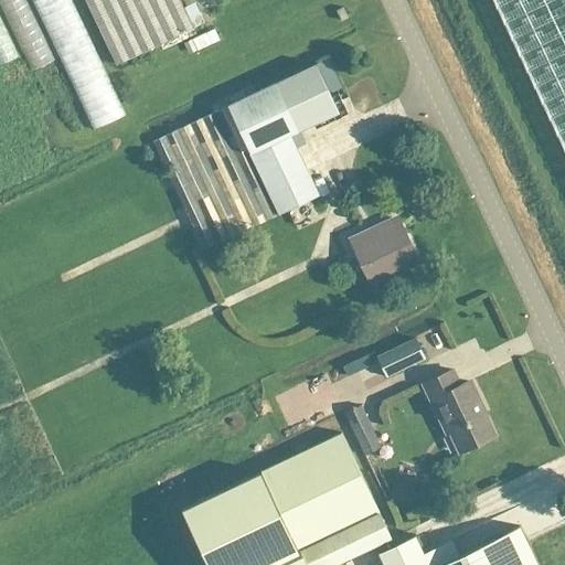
[(48,57),(72,49),(97,123),(120,115),(119,91),(112,68),(99,70),(74,0),(13,0),(34,57),(48,57)]
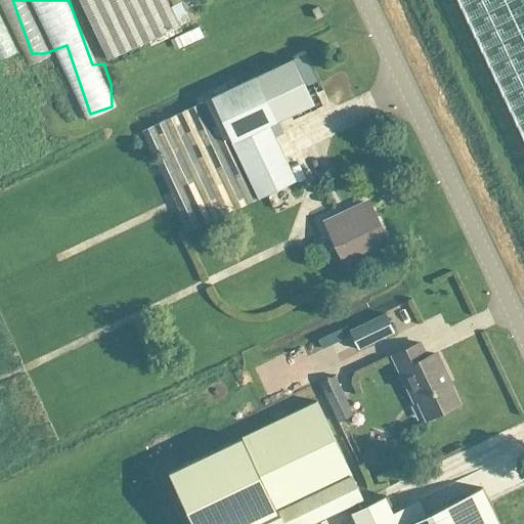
[(77,0),(105,61),(178,27),(165,0),(77,0)]
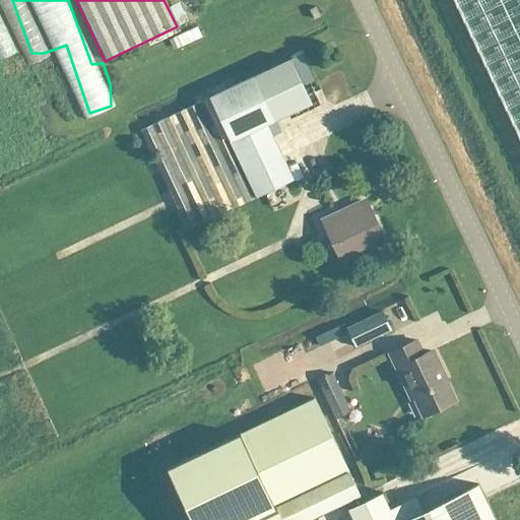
[(519,0),(452,0),(519,142),(519,0)]
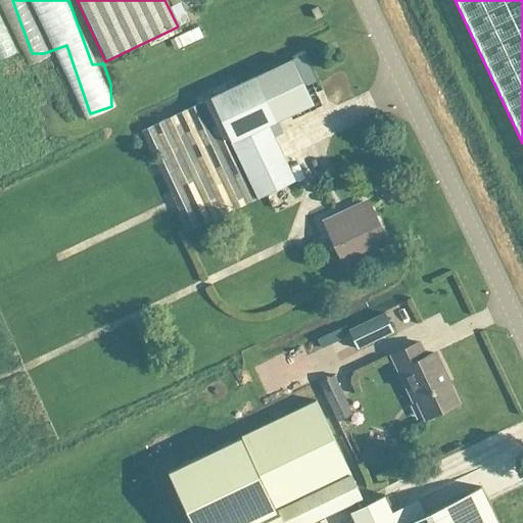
[(310,10),(315,20),(320,17),(316,8),(310,10)]
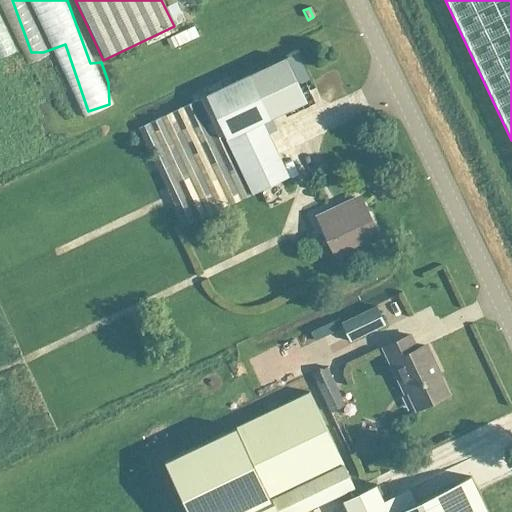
[(205,96),(205,97),(138,129),(183,227),(287,177),(267,136),(275,132),(269,119),(305,102),(285,59),(205,96)]
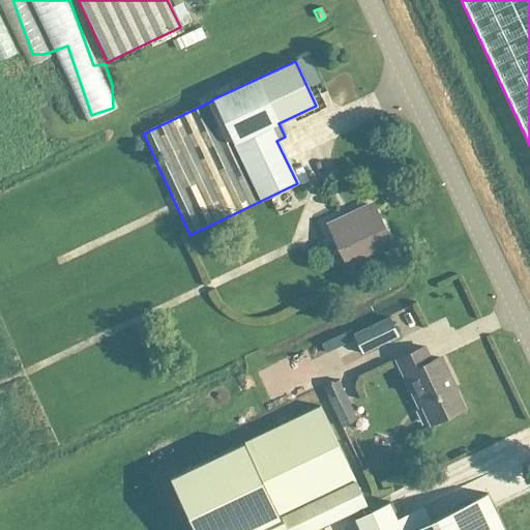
[(328,225),(351,271),(391,253),(370,206),(328,225)]
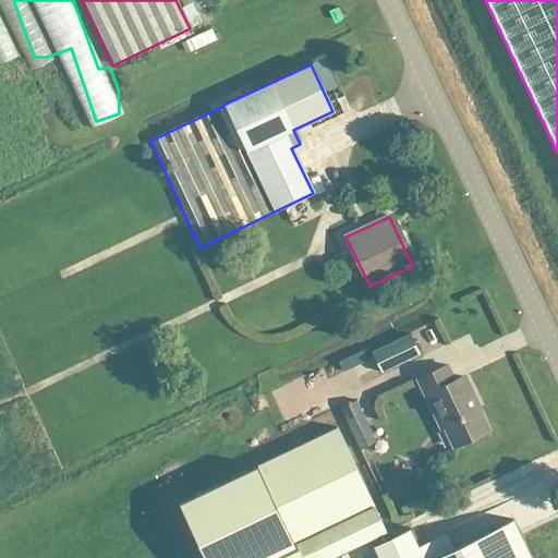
[(419,354),(409,334),(370,351),(380,373),(419,354)]
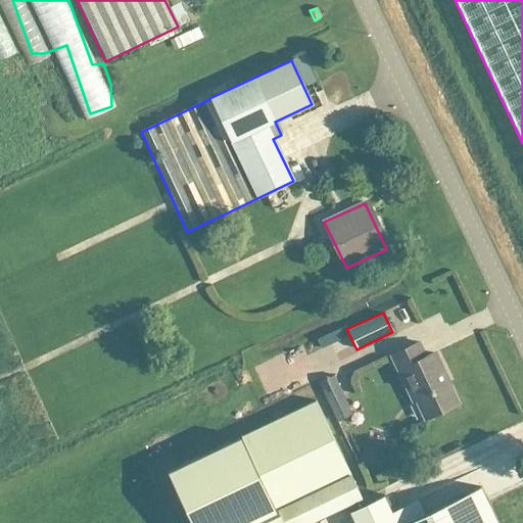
[(415,400),(424,419),(456,403),(432,353),(424,358),(417,343),(390,355),(412,401),(415,400)]
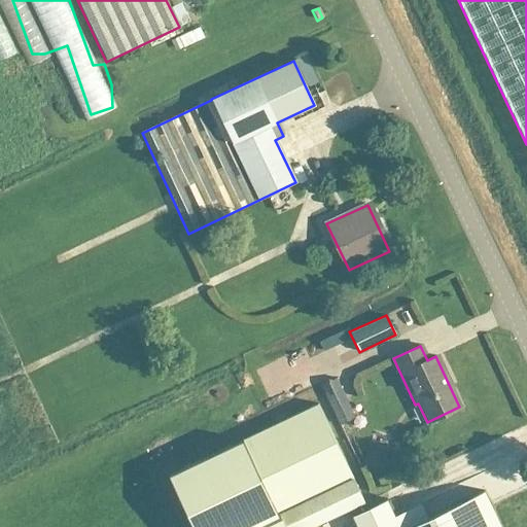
[(311,526),(363,502),(353,479),(317,405),(168,476),(192,526),(311,526)]
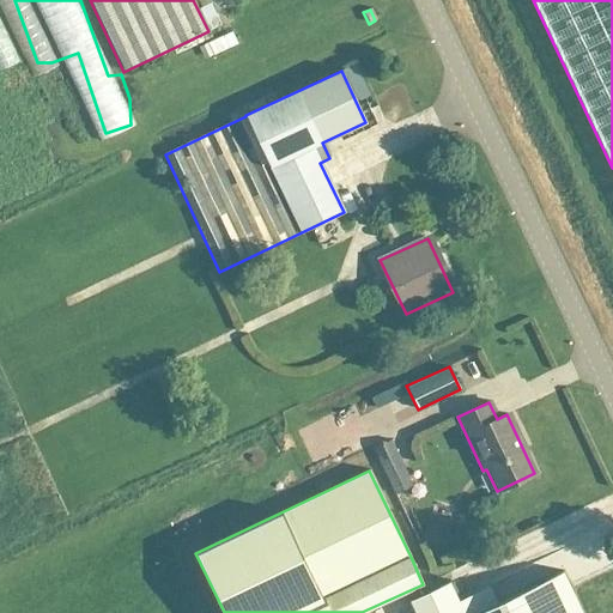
[(557,612),(548,594),(507,612),(557,612)]
